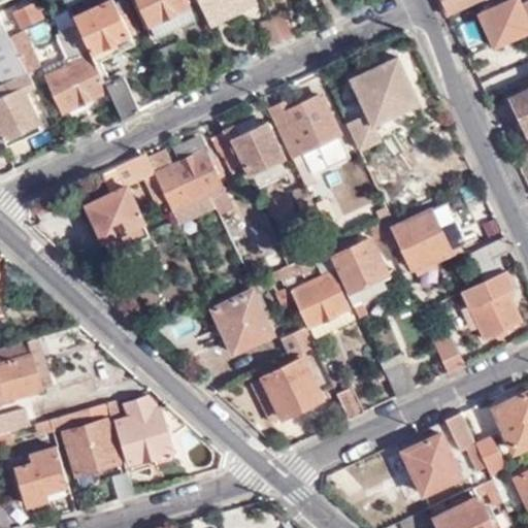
[(85,37),(92,54),(130,35),(112,0),(108,0),(74,17),(76,22),(85,37)]
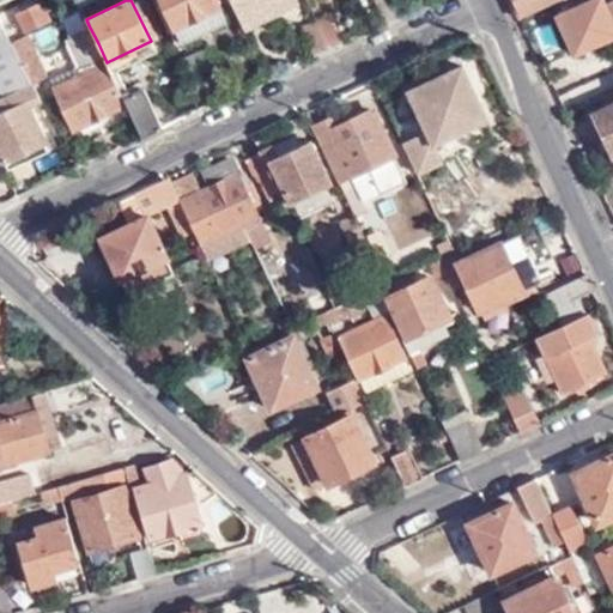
[(161,0),(175,28),(220,8),(216,0),(161,0)]
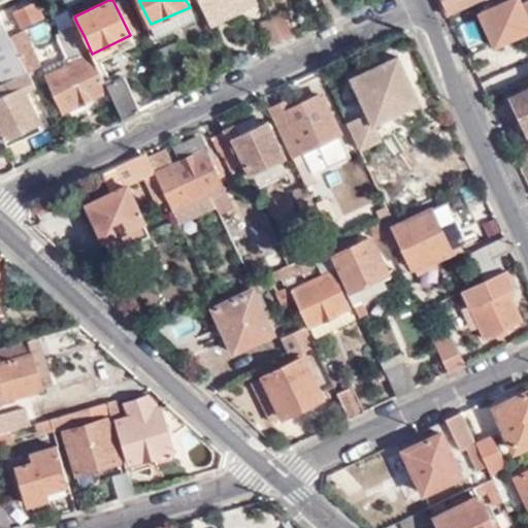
[(198,0),(211,27),(257,6),(254,0),(198,0)]
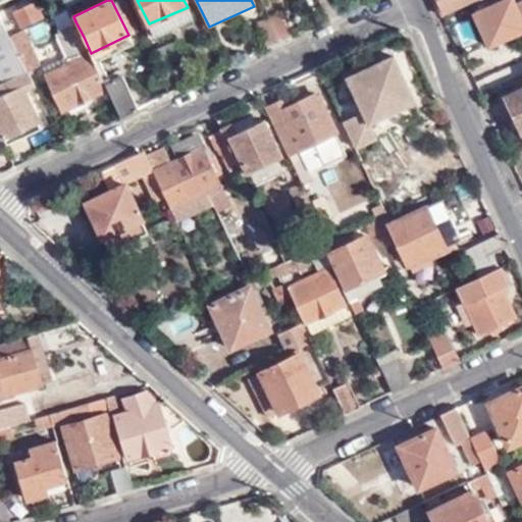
[(473,0),(434,0),(441,15),(473,0)]
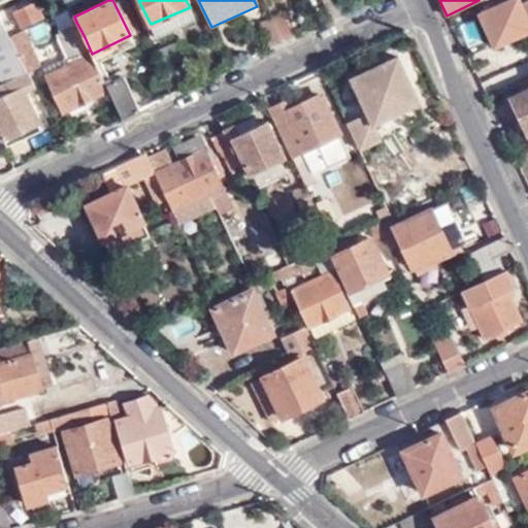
[(494,45),(527,29),(527,1),(522,5),(519,0),(505,0),(479,12),(494,45)]
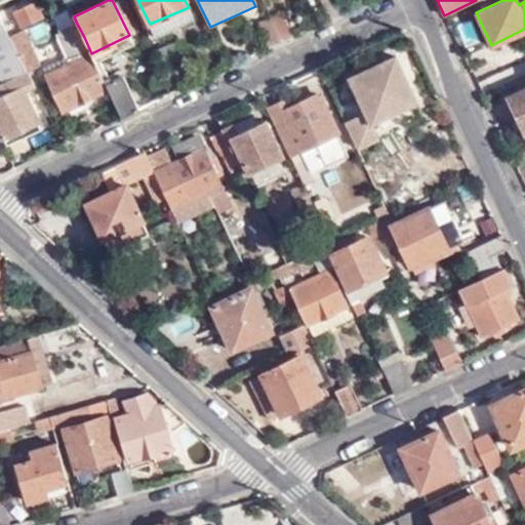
[(14,12),(22,28),(44,17),(37,2),(14,12)]
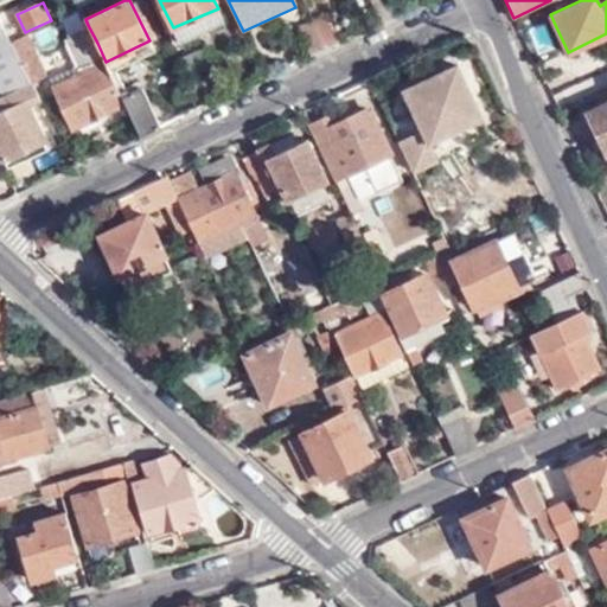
[(218,8),(173,27),(179,40),(223,19),(218,8)]
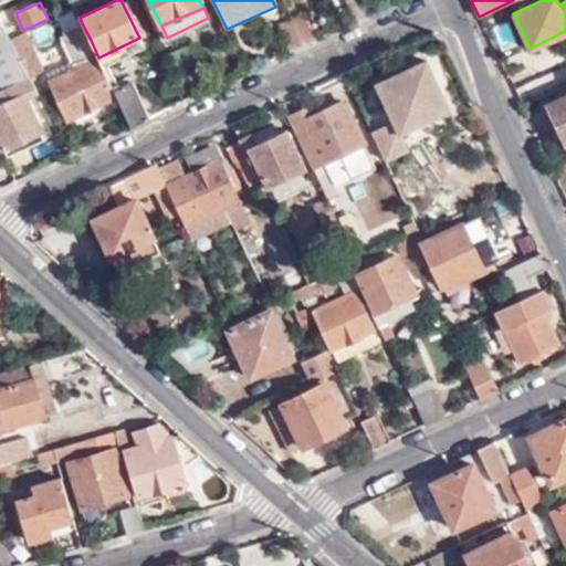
[(303,45),(317,39),(302,8),(289,13),(303,45)]
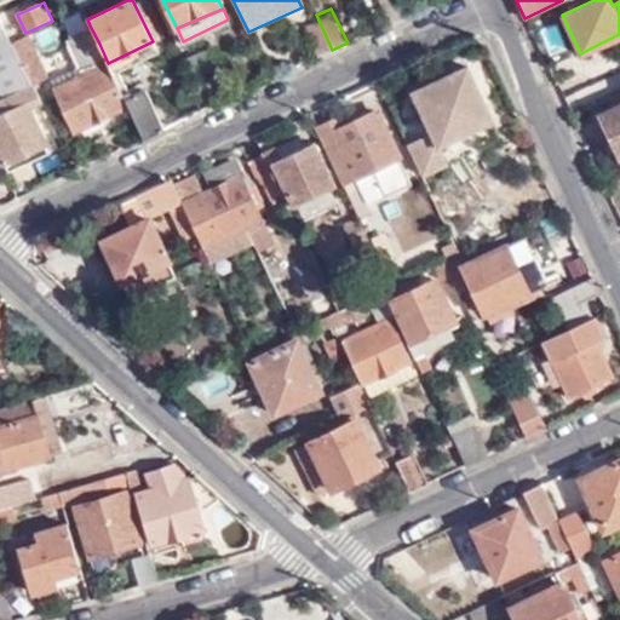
[(317,56),(332,50),(316,15),(302,22),(317,56)]
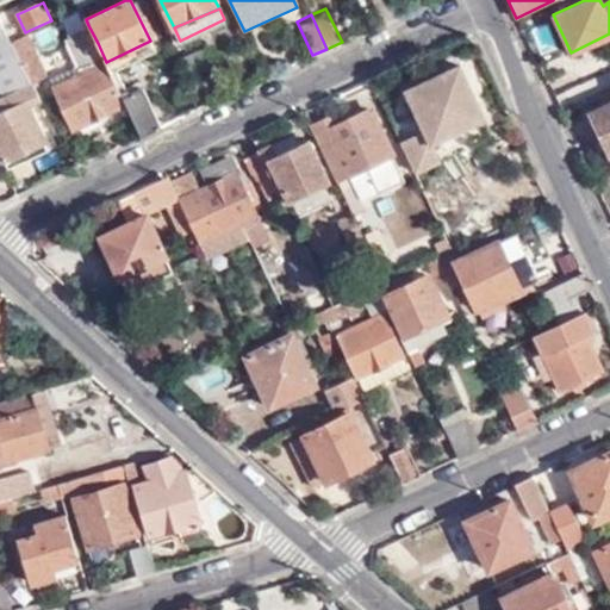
[(0,85),(5,97),(32,83),(23,64),(10,39),(0,20),(0,85)]
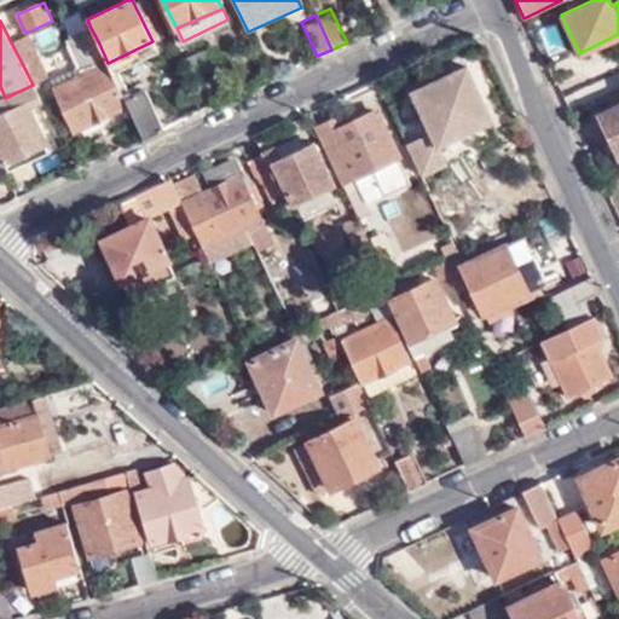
[(80,30),(88,48),(99,44),(90,25),(80,30)]
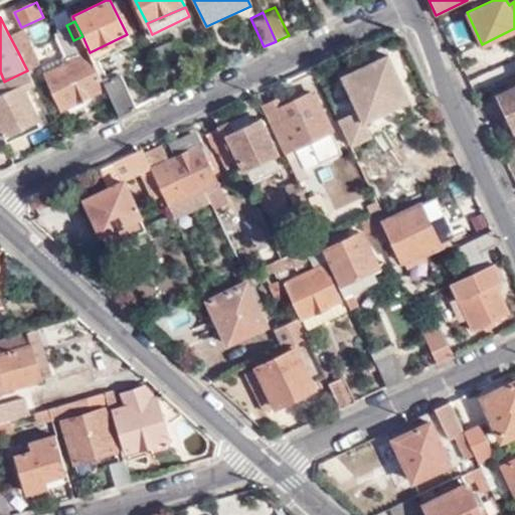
[(19,54),(31,47),(21,27),(8,33),(19,54)]
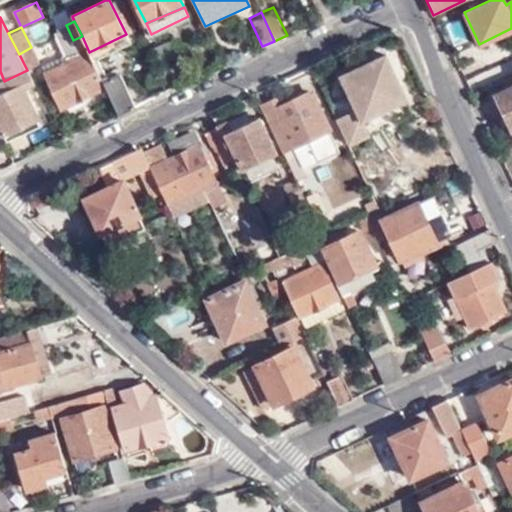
[(106,87),(104,83),(89,52),(82,36),(73,40),(65,44),(72,59),(44,72),(62,107),(106,87)]
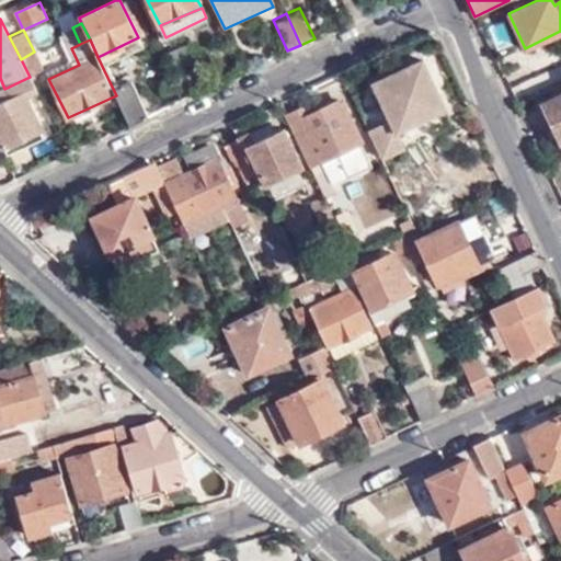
[(21,59),(30,77),(43,70),(34,52),(21,59)]
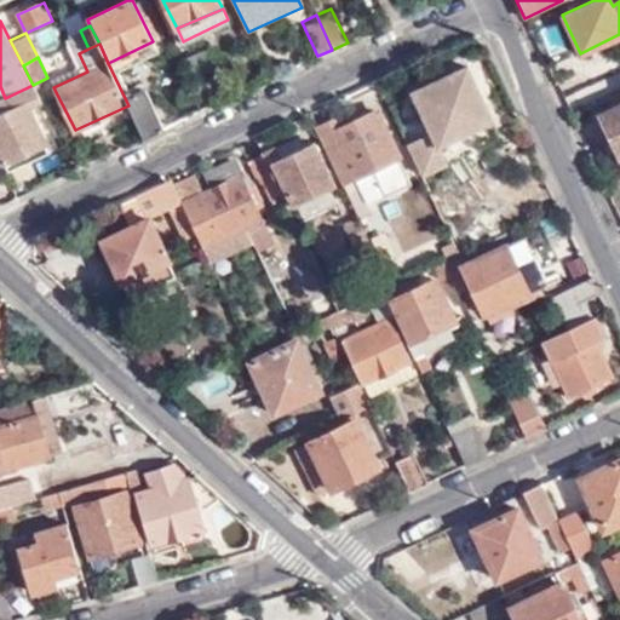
[(432,133),(407,144),(423,177),(448,165),(440,147),(492,121),(468,68),(413,93),(432,133)]
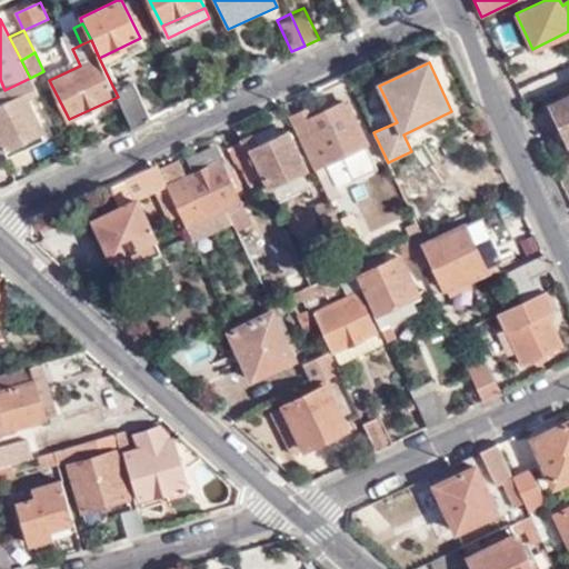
[(29,102),(40,98),(30,78),(5,90),(0,91),(0,100),(2,103),(0,105),(0,146),(3,156),(45,136),(29,102)]
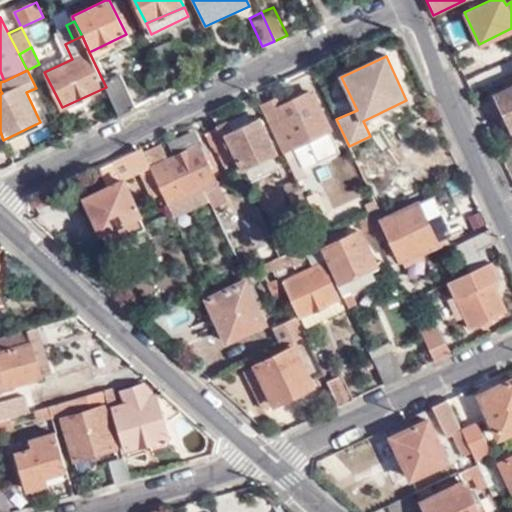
[(119,115),(137,106),(120,74),(104,83),(106,87),(119,115)]
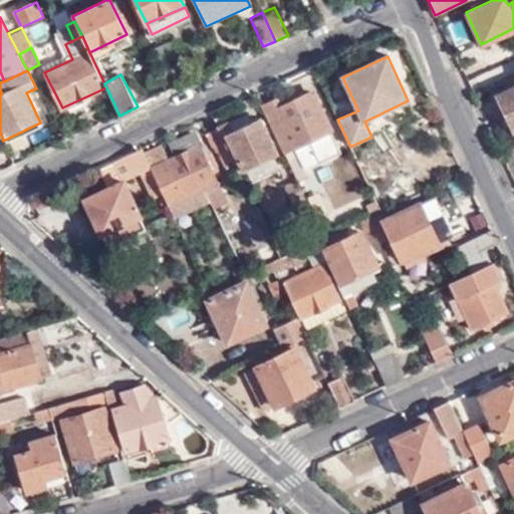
[(513,85),(496,93),(513,131),(513,130),(513,85)]
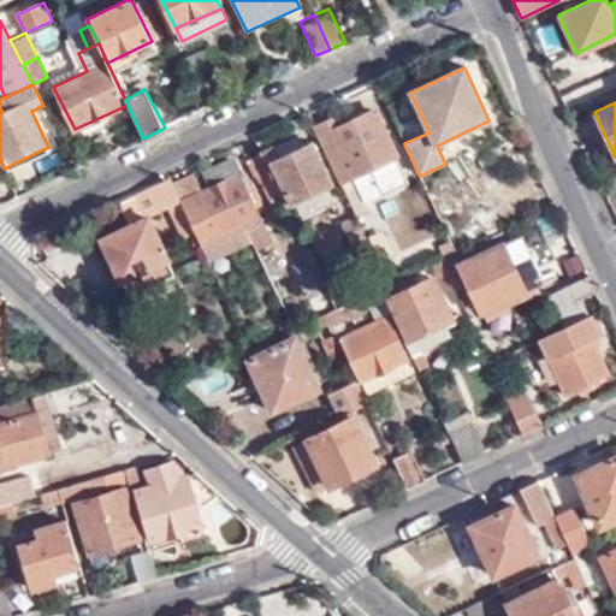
[(333,118),(313,128),(347,196),(357,218),(371,211),(355,179),(373,172),(385,196),(410,185),(375,112),(338,129),(333,118)]
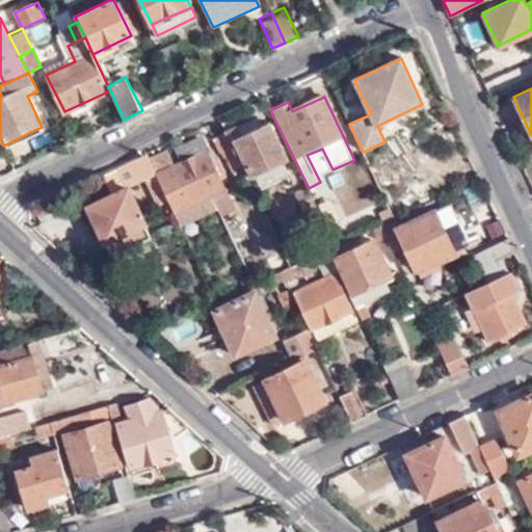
[(264,116),(228,133),(234,145),(237,144),(253,177),(287,161),(264,116)]
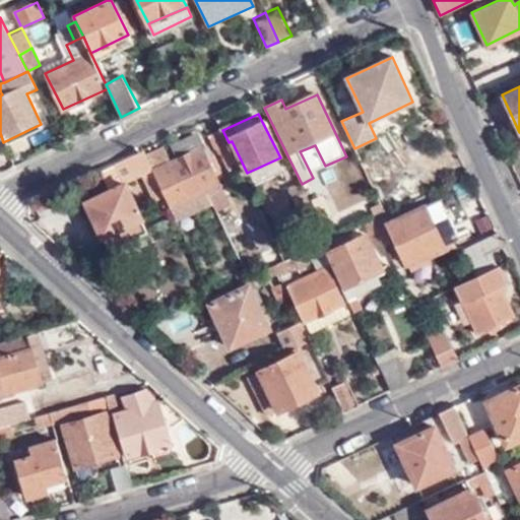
[(229,142),(222,130),(212,135),(222,150),(230,165),(238,161),(229,142)]
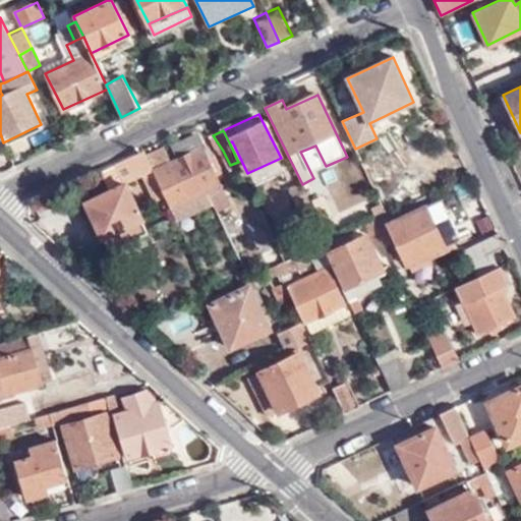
[(166,196),(171,209),(208,191),(220,185),(218,180),(207,158),(197,138),(175,149),(180,160),(172,164),(165,147),(147,154),(154,170),(166,196)]
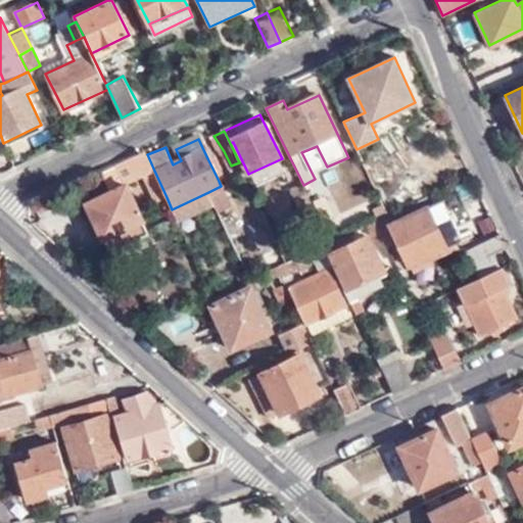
[(145,152),(117,164),(127,183),(142,177),(154,171),(147,154),(145,152)]
